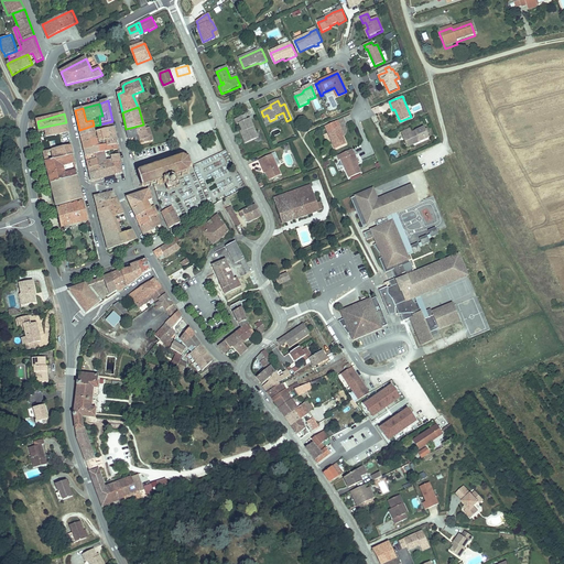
[(252,130),(255,129),(250,120),(247,121),(245,117),(236,120),(238,126),(240,125),(243,133),(241,134),(246,145),(257,140),(252,130)]
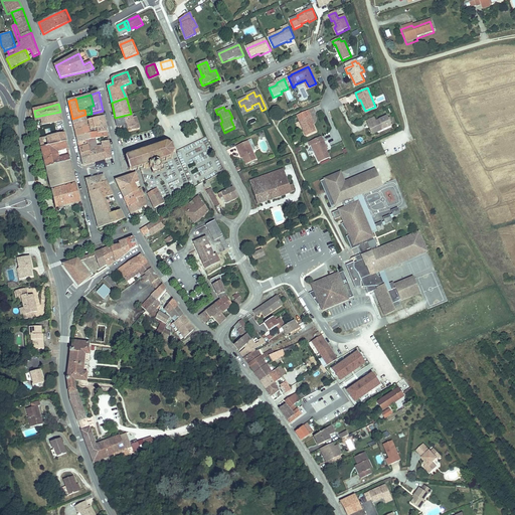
[(104,117),(103,111),(92,114),(94,120),(104,117)]
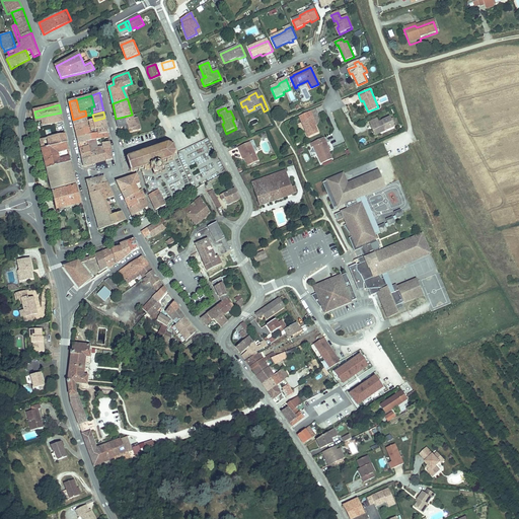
[(61,113),(35,118),(38,128),(41,128),(40,122),(43,122),(44,127),(63,123),(61,113)]
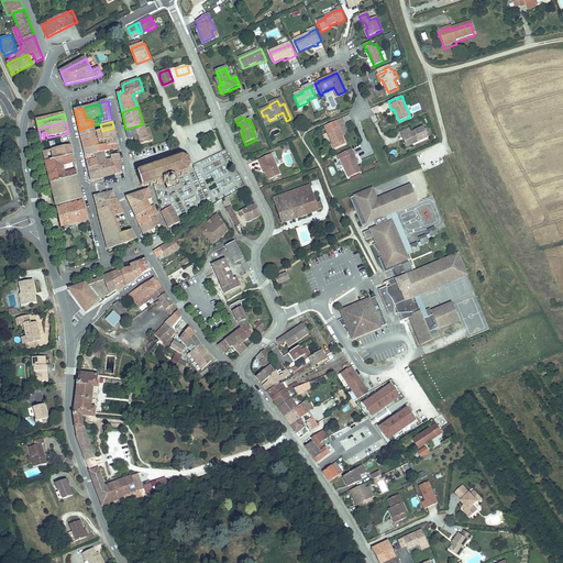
[(341,132),(337,122),(324,127),(334,150),(344,145),(341,138),(339,133),(341,132)]
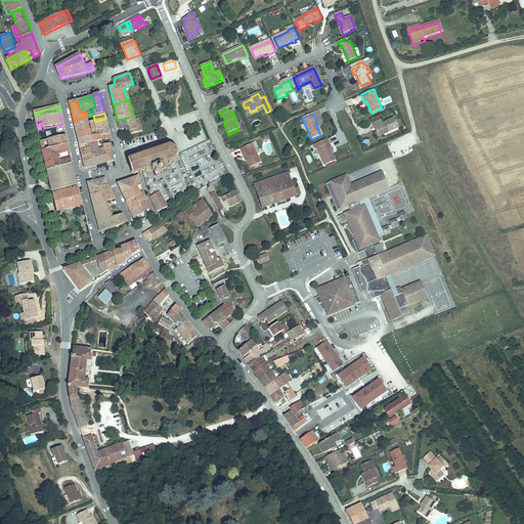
[(133,116),(117,120),(120,130),(128,127),(129,130),(131,130),(132,131),(135,130),(135,129),(137,128),(137,130),(142,128),(139,119),(135,121),(134,120),(133,116)]
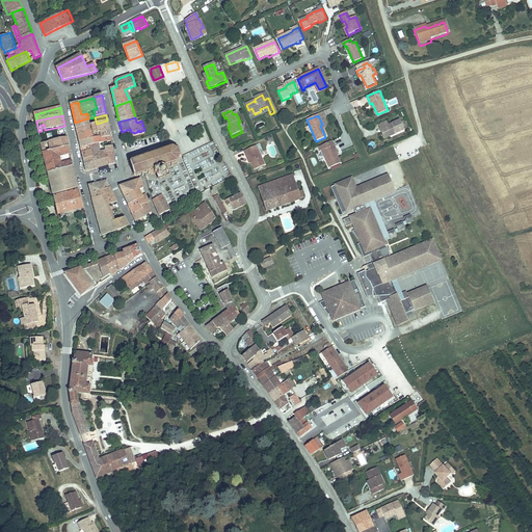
[(82,125),(76,127),(76,128),(91,125),(91,122),(88,123),(87,118),(81,121),(82,125)]
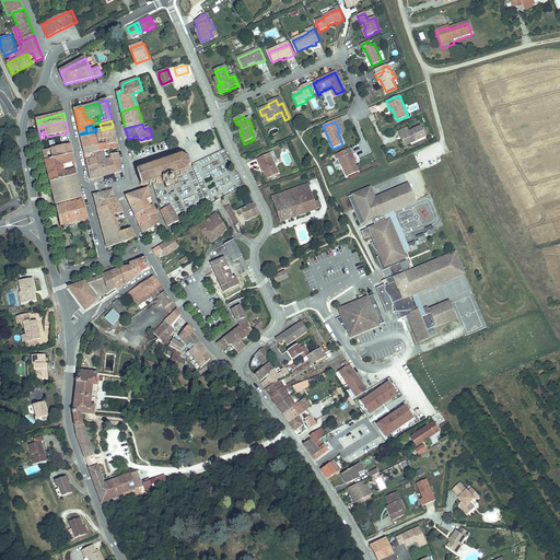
[(410,131),(400,136),(403,141),(408,139),(410,143),(427,137),(422,126),(410,131)]
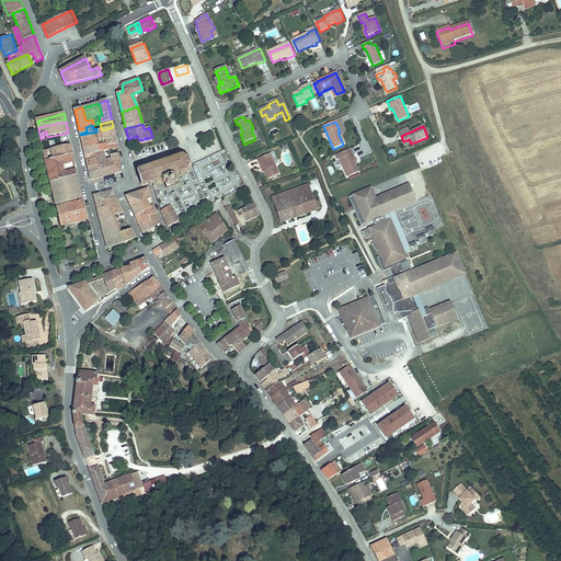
[(102,130),(96,132),(98,138),(99,141),(101,140),(115,137),(113,127),(102,130)]
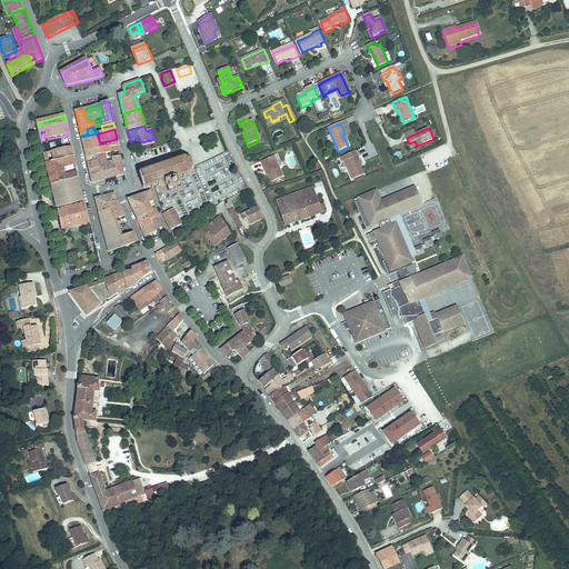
[(98,133),(81,137),(83,145),(99,140),(98,133)]
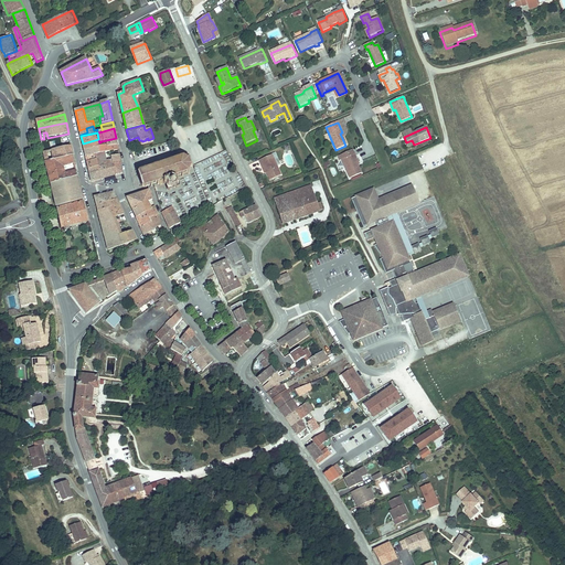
[(116,138),(102,141),(103,148),(117,145),(116,138)]
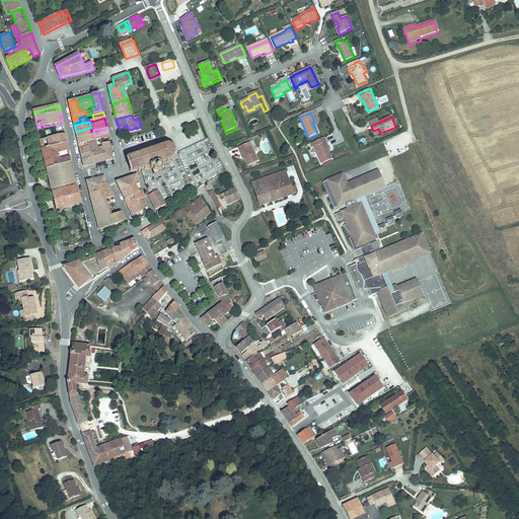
[(90,128),(76,132),(77,138),(89,136),(91,142),(94,141),(109,137),(107,133),(94,136),(93,130),(91,131),(90,128)]
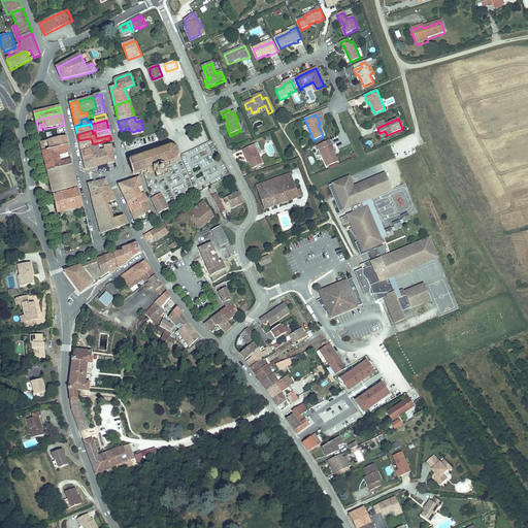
[(44,160),(47,172),(72,165),(71,160),(61,163),(59,156),(70,153),(67,137),(41,142),(44,160)]
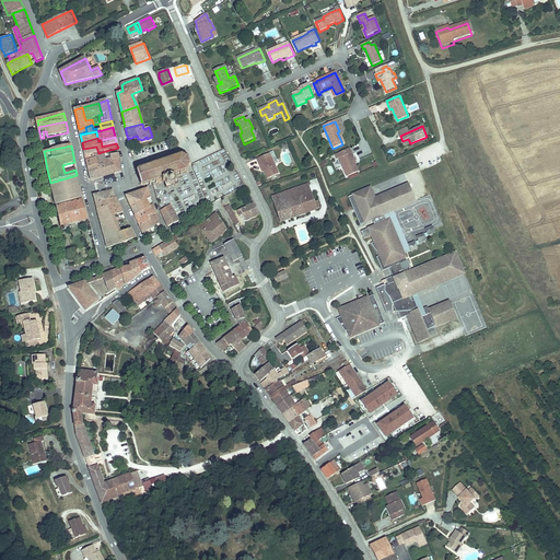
[(96,147),(83,149),(85,155),(94,153),(96,160),(98,166),(105,165),(104,163),(104,161),(102,152),(98,153),(96,147)]
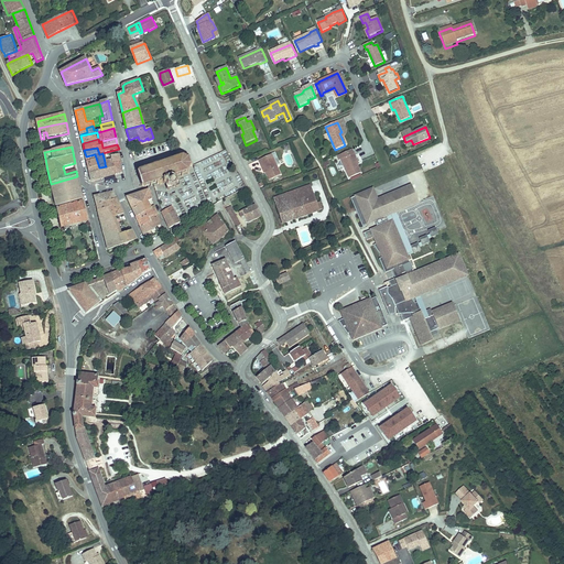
[(357,166),(355,161),(356,160),(351,150),(337,156),(339,161),(342,160),(350,179),(360,174),(357,166)]
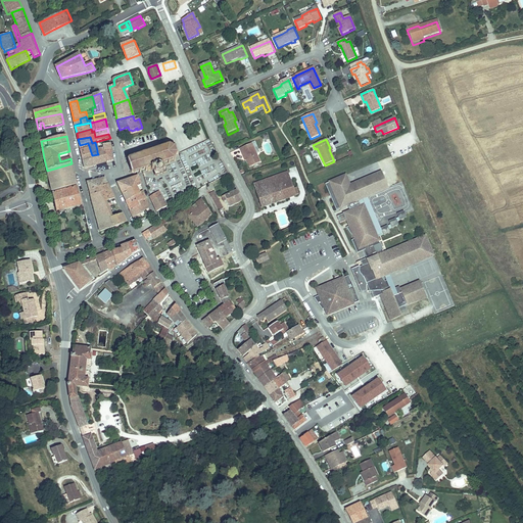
[(88,143),(80,145),(81,151),(90,149),(88,143)]
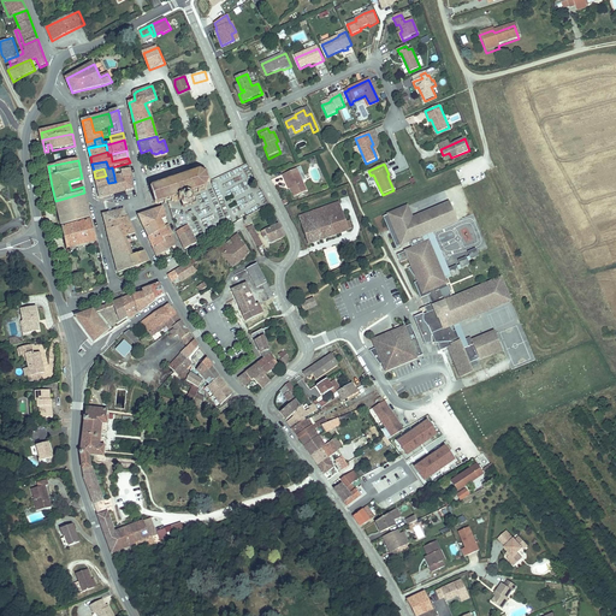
[(284,176),(288,184),(289,183),(291,189),(296,196),(308,191),(298,173),(294,176),(291,172),(284,176)]
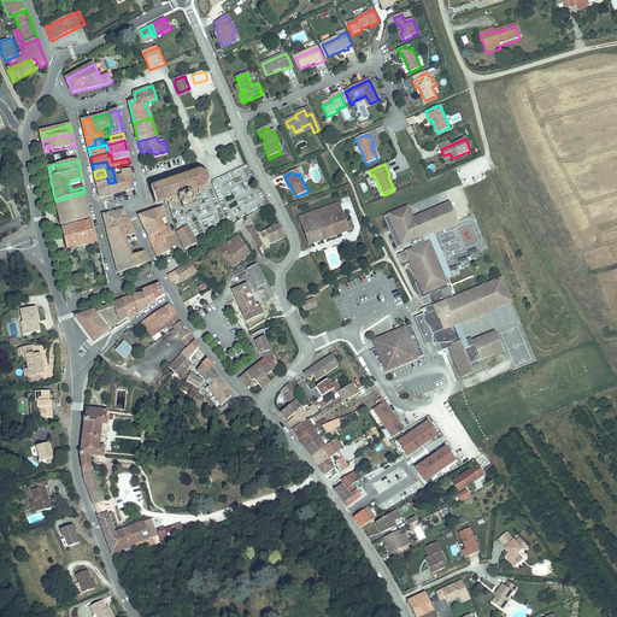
[(166,206),(171,205),(172,207),(174,206),(176,207),(176,209),(177,209),(177,207),(178,206),(180,206),(178,205),(180,204),(182,205),(183,209),(183,210),(182,210),(183,213),(184,212),(186,213),(188,212),(187,211),(193,209),(193,210),(195,209),(195,207),(197,206),(195,204),(193,204),(192,201),(192,200),(195,199),(195,198),(200,195),(200,197),(203,197),(201,195),(207,192),(209,192),(210,191),(209,191),(210,186),(212,186),(211,184),(210,184),(207,178),(209,177),(209,175),(200,174),(199,174),(197,175),(152,189),(152,192),(151,192),(150,195),(151,198),(153,199),(154,203),(153,205),(153,206),(153,209),(156,209),(157,209),(158,210),(159,209),(159,207),(164,206),(165,209),(166,207),(166,206)]
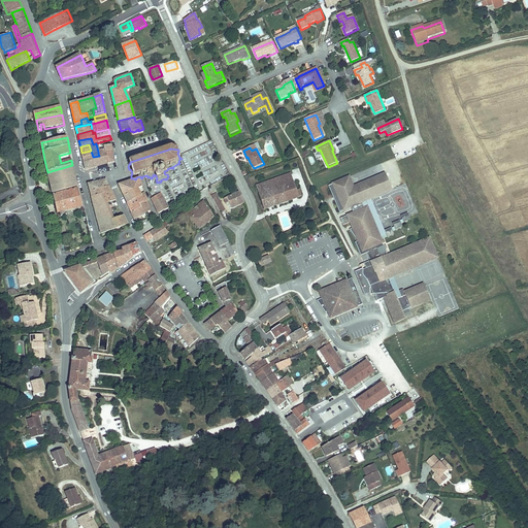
[(91,151),(81,153),(84,159),(93,157),(91,151)]
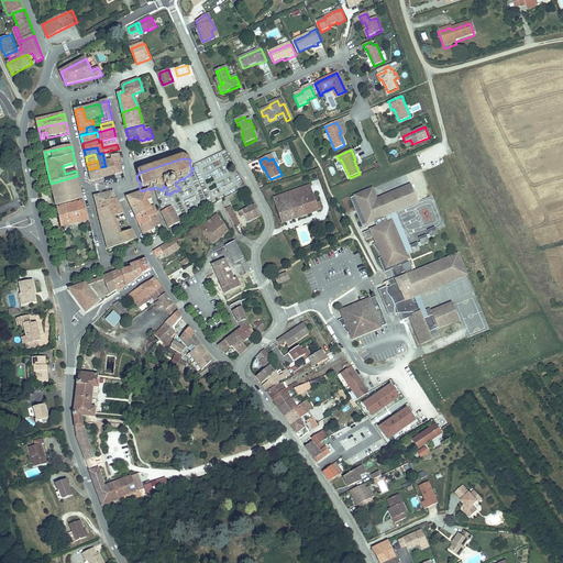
[(99,172),(90,175),(92,181),(116,174),(114,164),(106,166),(99,167),(99,172)]
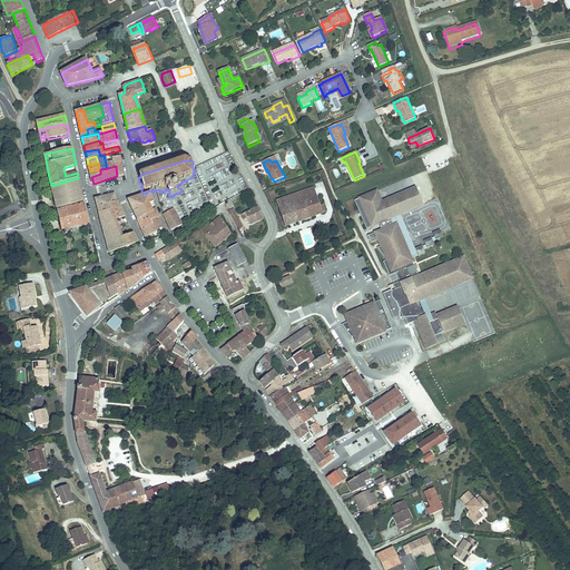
[(51,186),(58,209),(84,202),(78,178),(51,186)]
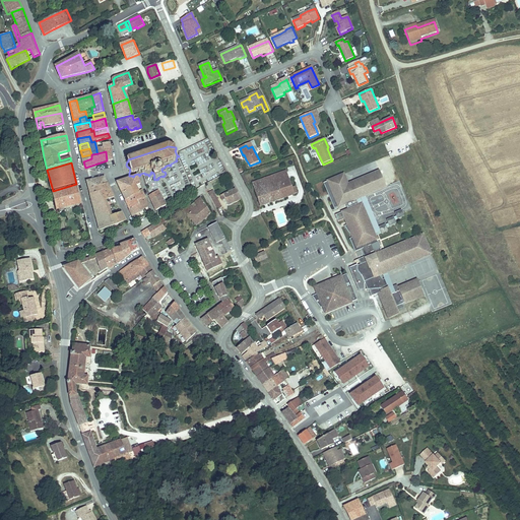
[(389,185),(383,169),(361,178),(366,191),(355,195),(356,198),(389,185)]
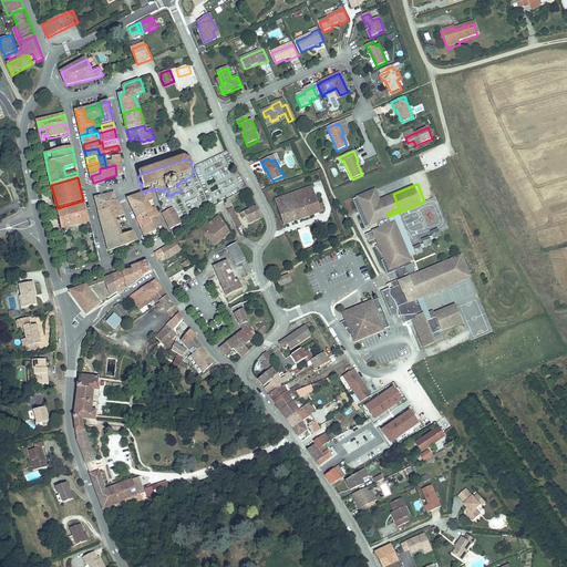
[(275,198),(278,207),(315,194),(311,185),(276,198),(275,198)]
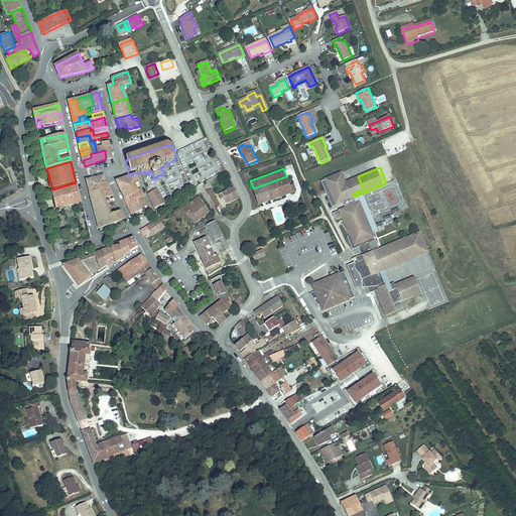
[(353,194),(363,189),(358,176),(348,180),(347,181),(346,177),(343,178),(342,176),(346,174),(344,170),(321,180),(332,206),(343,201),(354,197),(353,194)]
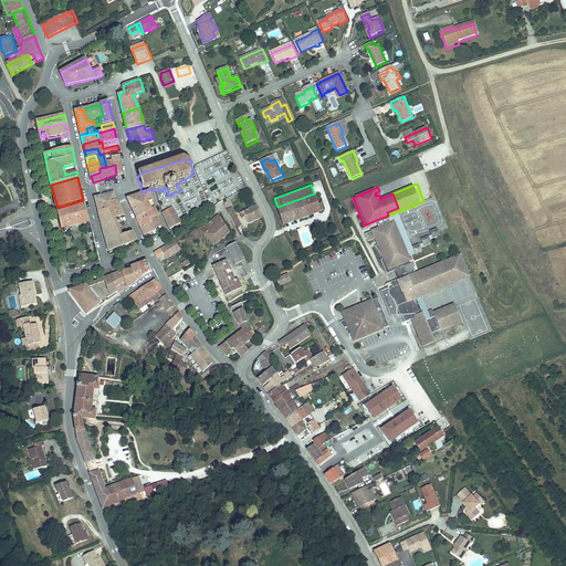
[(129,200),(135,212),(153,202),(153,200),(149,192),(129,200)]
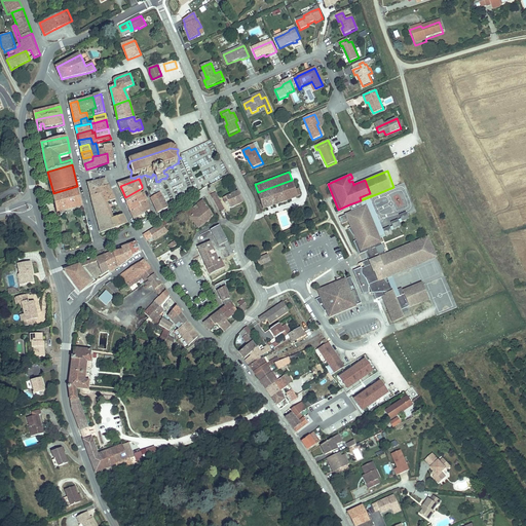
[(292,180),(258,192),(264,208),(301,194),(298,187),(295,188),(292,181),(292,180)]
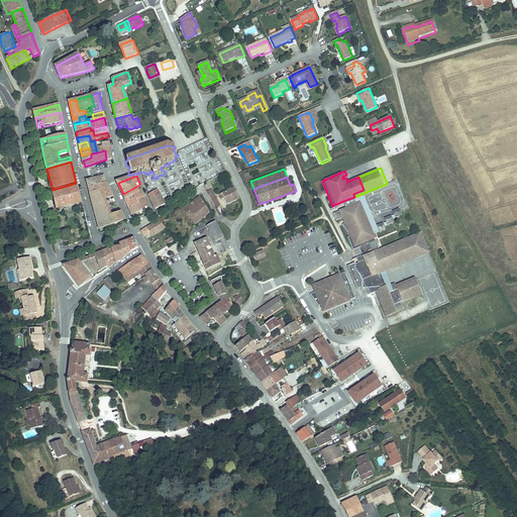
[(87,182),(89,190),(107,184),(104,178),(87,182)]
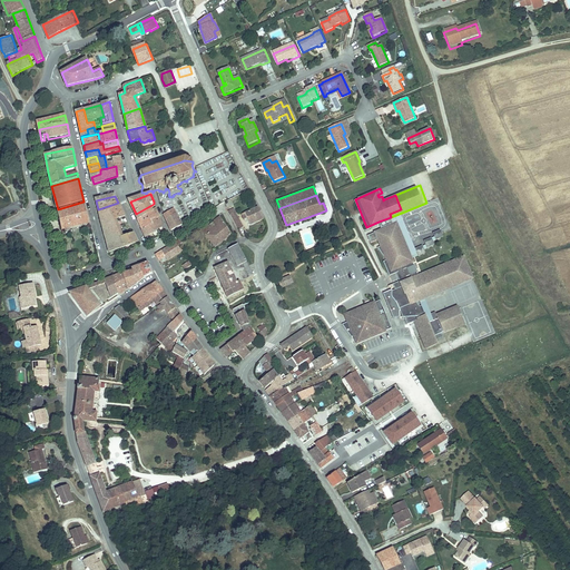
[(118,203),(98,209),(99,214),(109,212),(120,208),(118,203)]
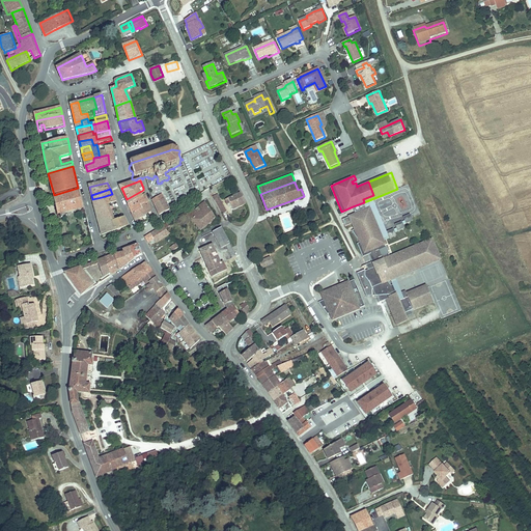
[(54,197),(57,214),(83,207),(79,190),(54,197)]
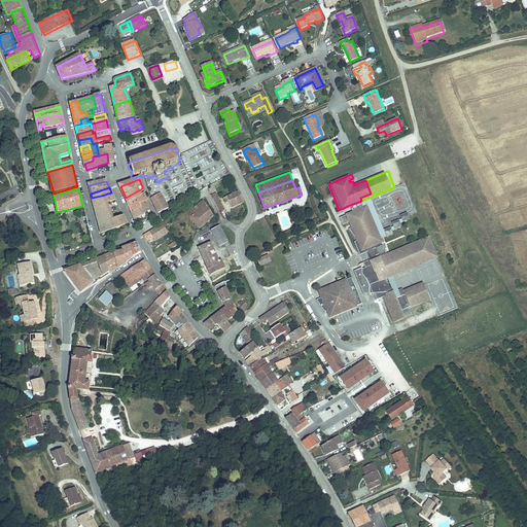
[(142,188),(126,198),(129,205),(145,196),(143,190),(142,188)]
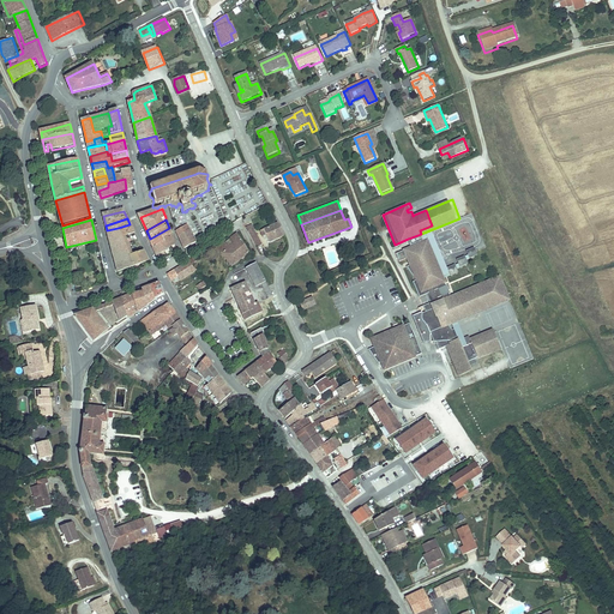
[(130,224),(118,228),(121,240),(136,235),(130,224)]
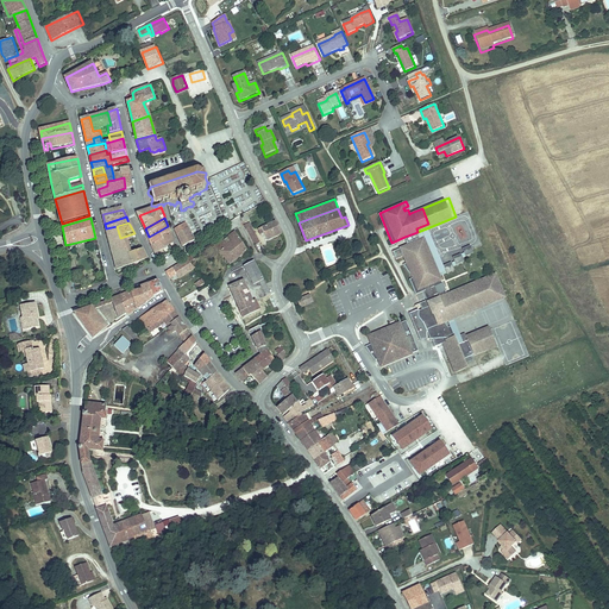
[(276,223),(263,228),(269,242),(282,236),(276,223)]
